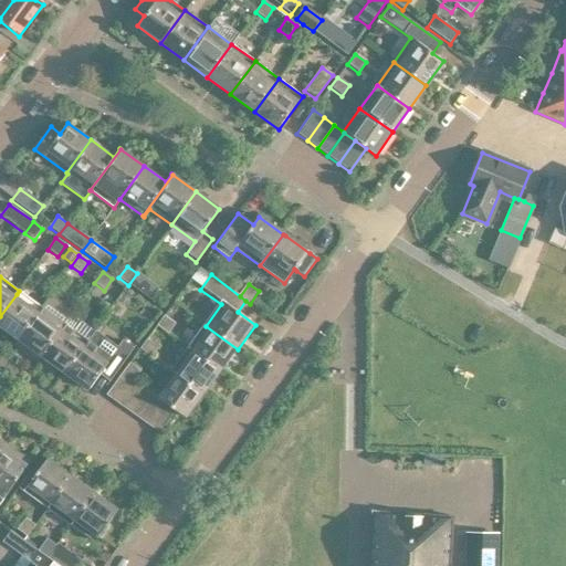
[(17,294),(0,316),(0,326),(18,339),(48,297),(41,306),(19,291),(17,294)]
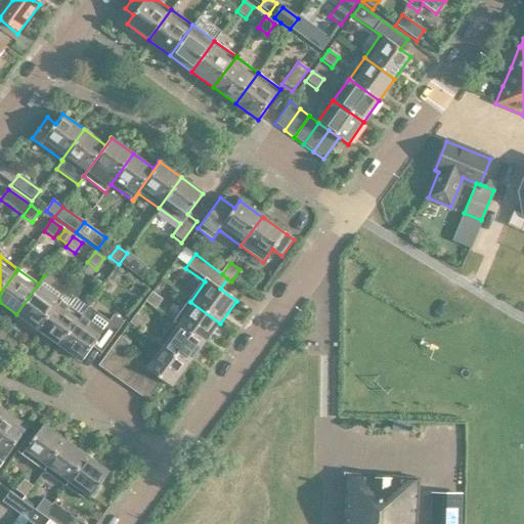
[(116,269),(110,278),(117,282),(122,273),(116,269)]
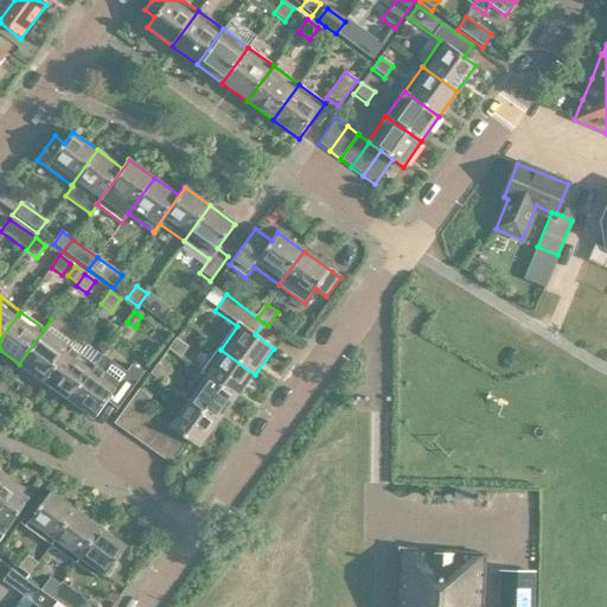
[(19,364),(16,368),(42,385),(44,382),(69,347),(76,338),(74,336),(75,333),(56,319),(55,321),(51,319),(19,364)]
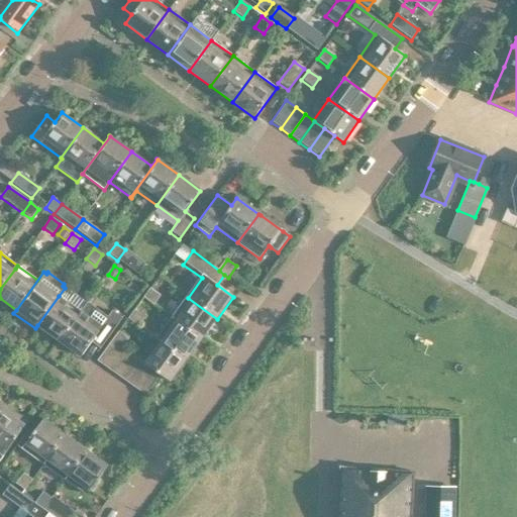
[(152,305),(160,296),(149,289),(142,298),(152,305)]
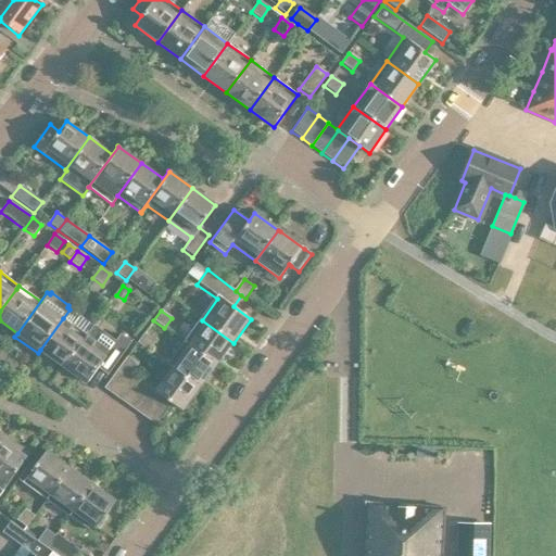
[(63,318),(40,350),(65,367),(86,338),(95,326),(93,325),(80,315),(73,325),(63,318)]
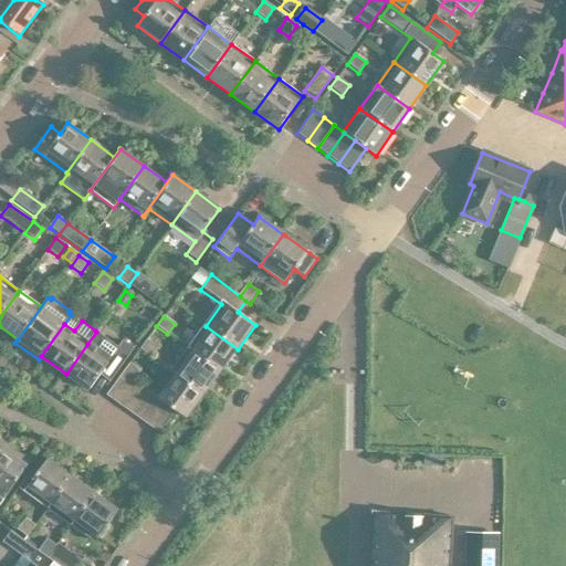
[(238,349),(206,326),(188,349),(220,374),(238,349)]
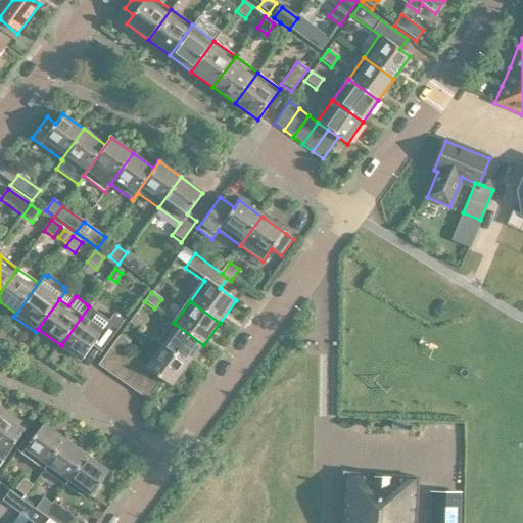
[(89,306),(61,345),(83,361),(94,346),(102,352),(105,347),(121,326),(124,322),(113,315),(109,321),(89,306)]
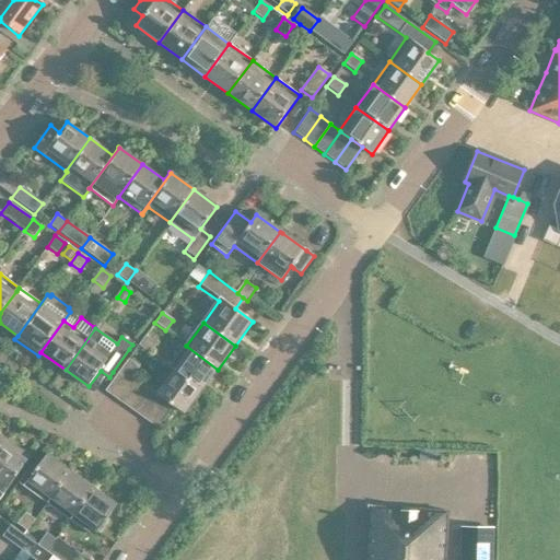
[(149,354),(156,345),(146,336),(138,346),(149,354)]
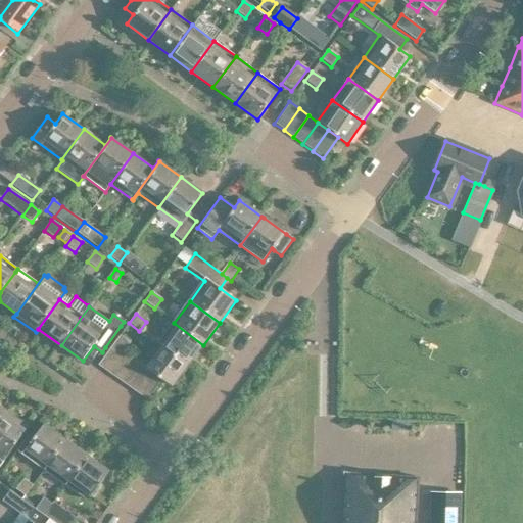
[(188,367),(203,345),(174,323),(157,345),(188,367)]
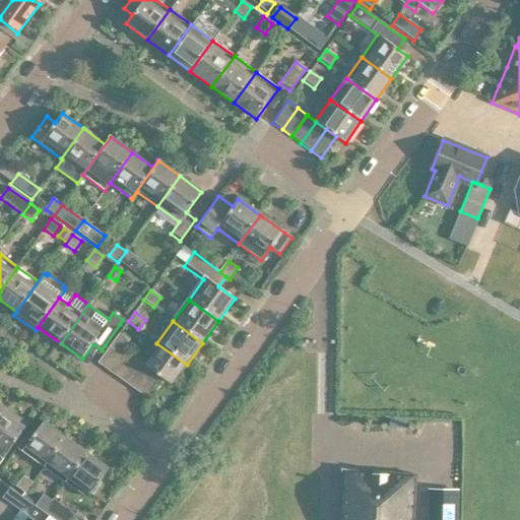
[(119,335),(115,341),(125,349),(130,343),(119,335)]
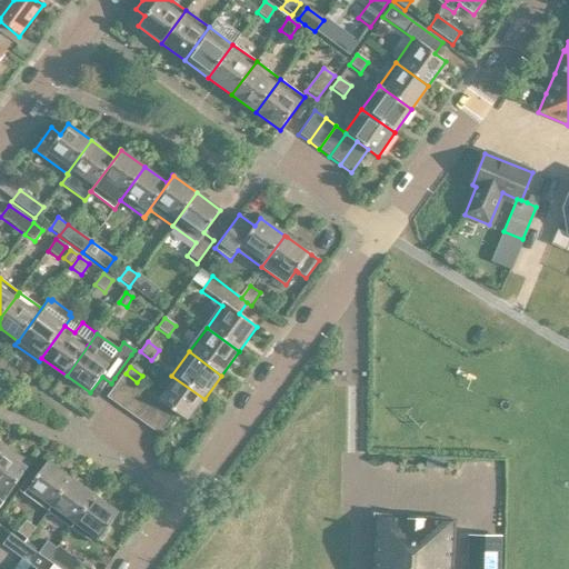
[(119,408),(137,382),(126,373),(107,399),(119,408)]
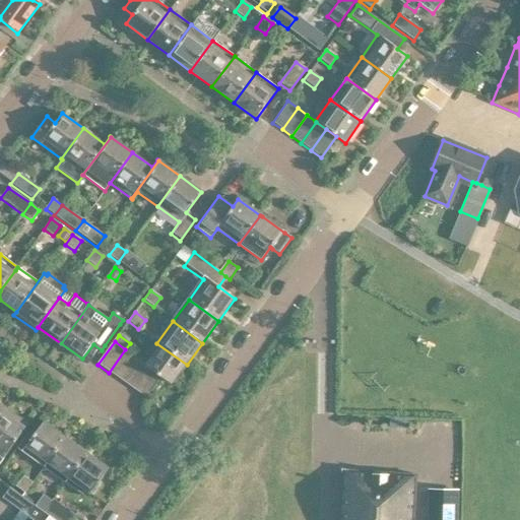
[(171,387),(187,365),(156,343),(143,363),(140,366),(141,367),(150,373),(160,380),(171,387)]
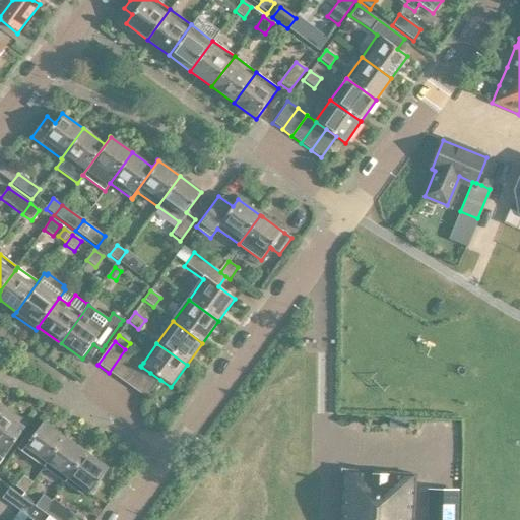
[(109,373),(118,379),(134,355),(125,349),(109,373)]
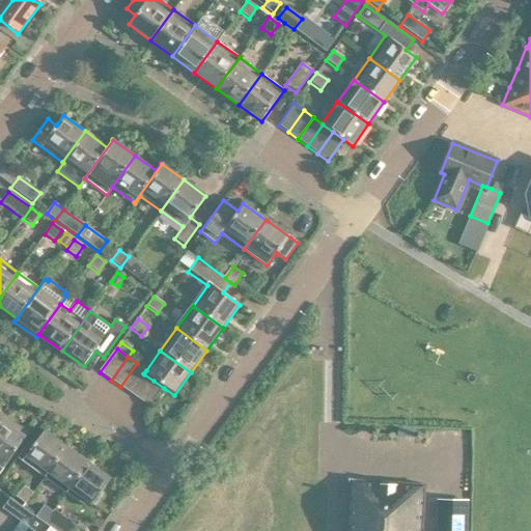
[(120,387),(130,394),(144,374),(143,373),(146,370),(137,363),(120,387)]
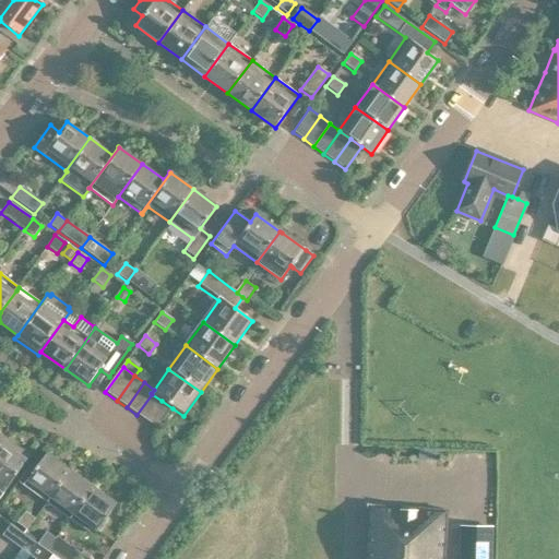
[(137,415),(146,423),(162,401),(152,394),(137,415)]
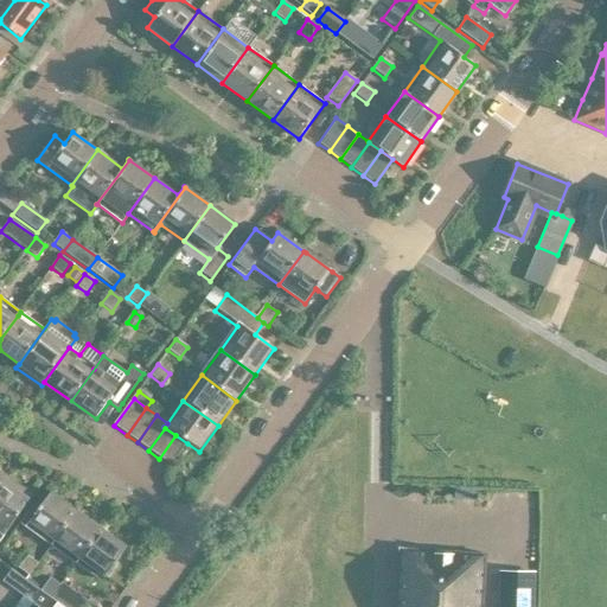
[(171,467),(187,443),(176,435),(159,459),(171,467)]
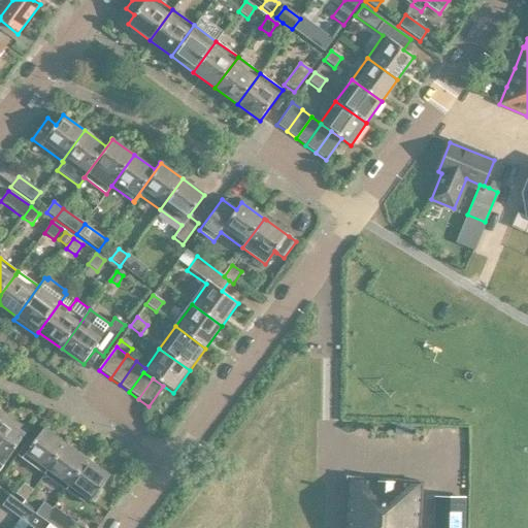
[(0,424),(0,470),(26,436),(3,420),(0,424)]
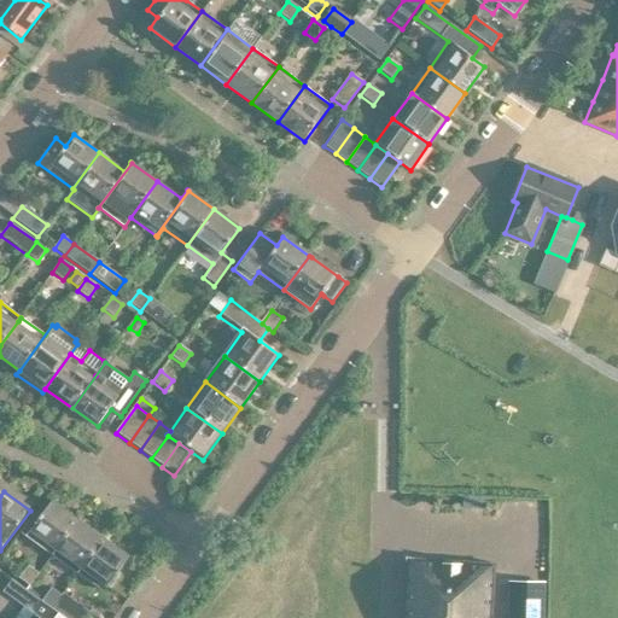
[(34,512),(19,532),(52,557),(77,522),(52,503),(41,518),(34,512)]
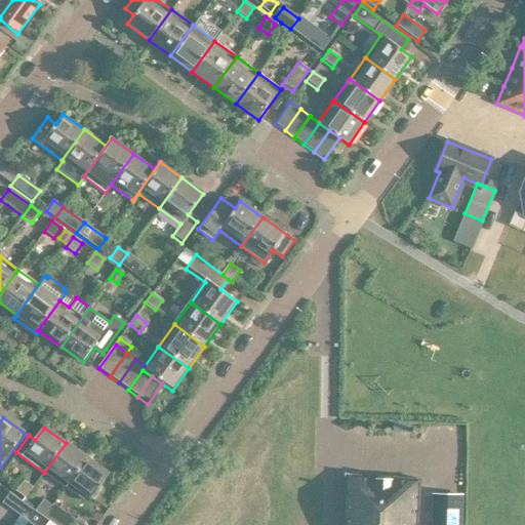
[(87,458),(66,443),(44,473),(66,488),(87,458)]
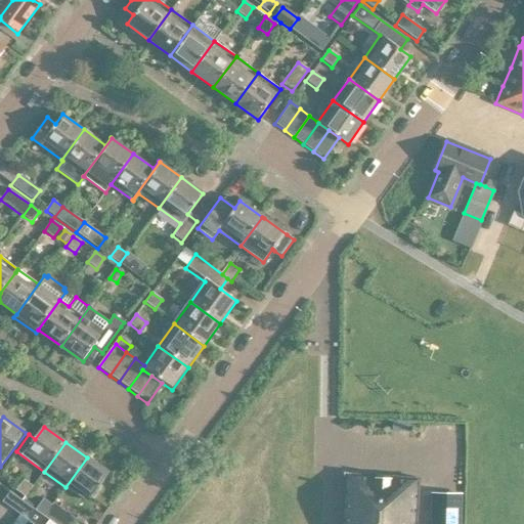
[(87,457),(66,487),(87,503),(108,473),(87,457)]
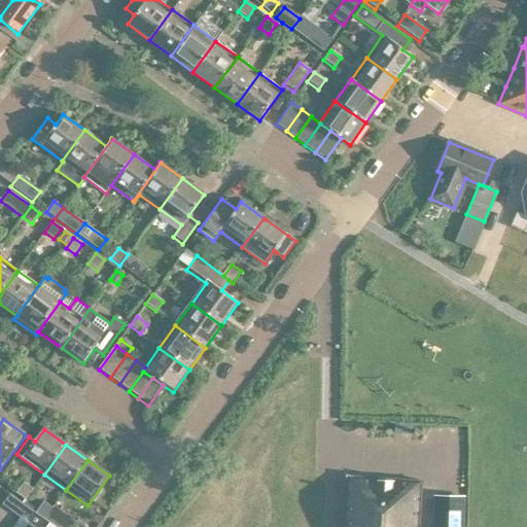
[(346,477),(342,526),(417,526),(421,482),(346,477)]
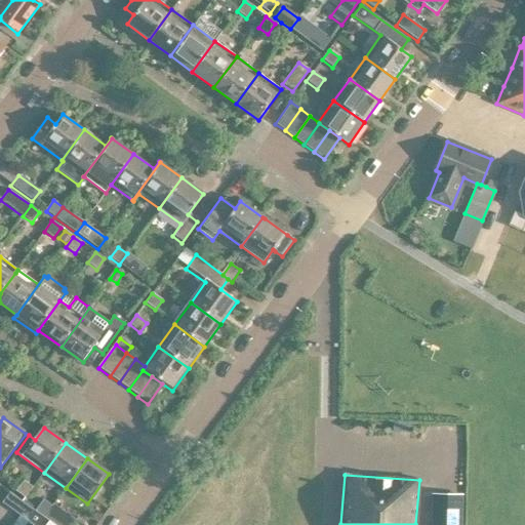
[(25,498),(32,488),(23,481),(15,492),(25,498)]
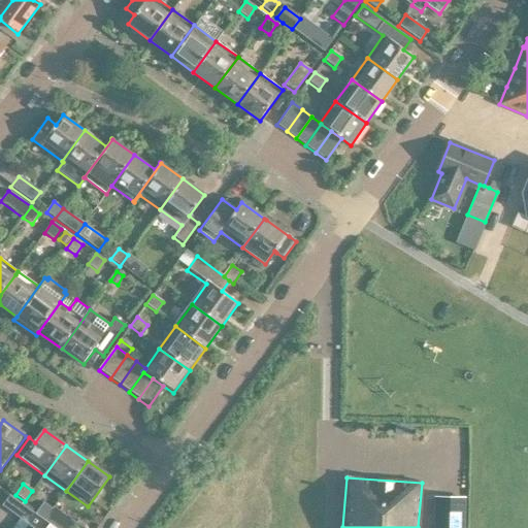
[(25,527),(46,527),(50,525),(44,521),(35,515),(9,496),(1,506),(28,525),(25,527)]
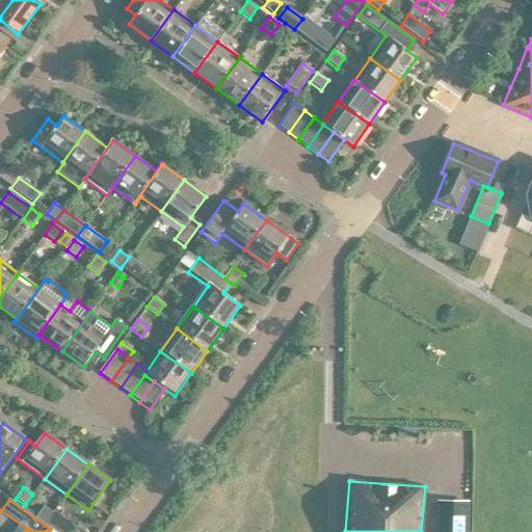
[(437,501),(437,528),(436,531),(466,531),(467,528),(467,502),(437,501)]
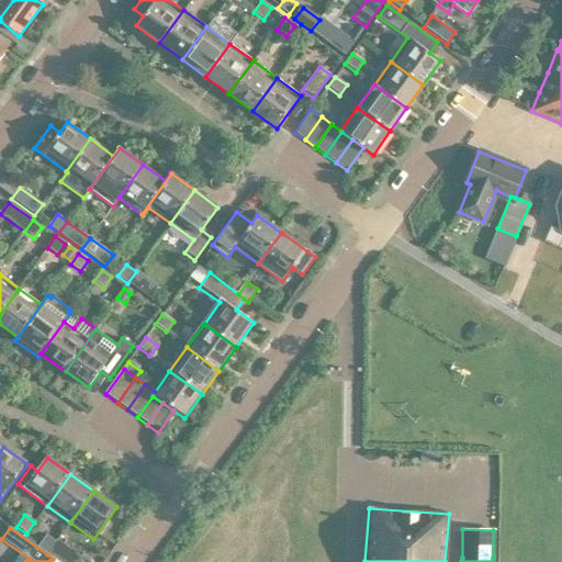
[(46,536),(37,548),(47,554),(56,542),(55,542),(46,536)]
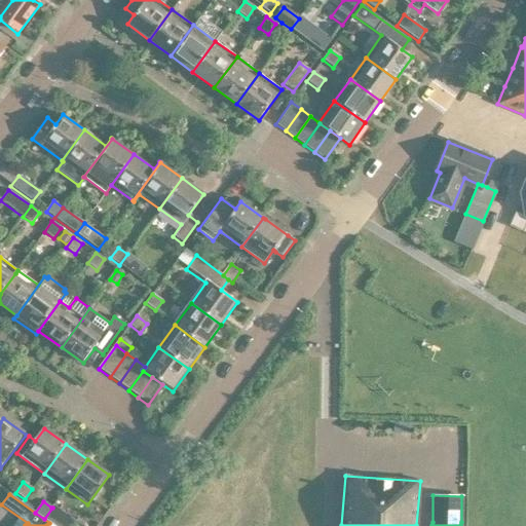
[(51,508),(52,508),(44,519),(49,523),(53,525),(71,525),(75,521),(53,505),(51,508)]
